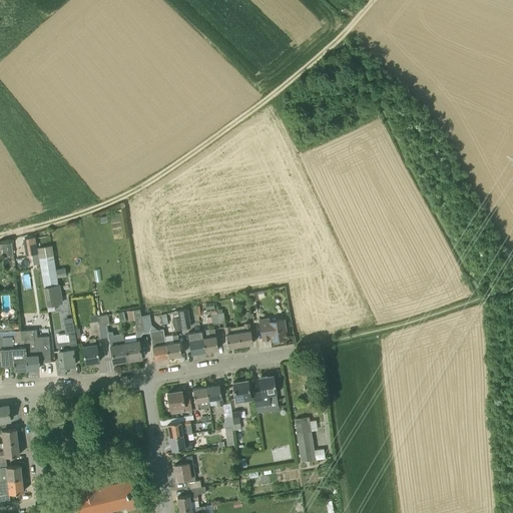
[(35,237),(24,239),(26,254),(37,252),(35,237)]
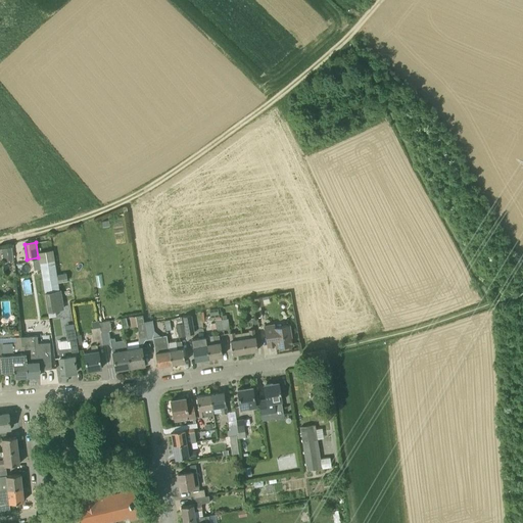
[(13,259),(12,253),(12,247),(2,248),(4,260),(13,259)]
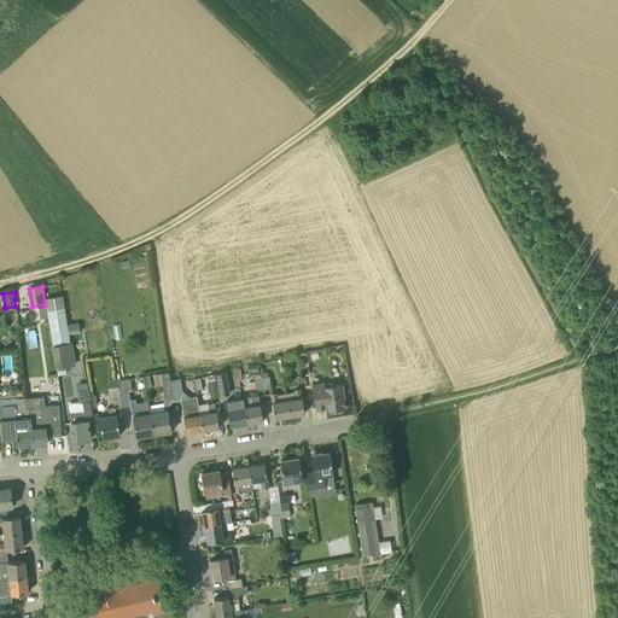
[(79,332),(77,322),(66,325),(62,295),(46,298),(56,367),(65,366),(74,365),(73,348),(71,342),(70,343),(69,333),(79,332)]
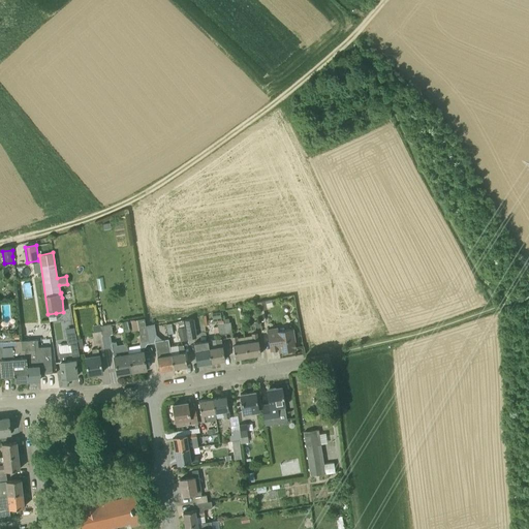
[(257,302),(257,304),(258,308),(260,321),(266,320),(263,310),(267,309),(267,307),(265,301),(257,302)]
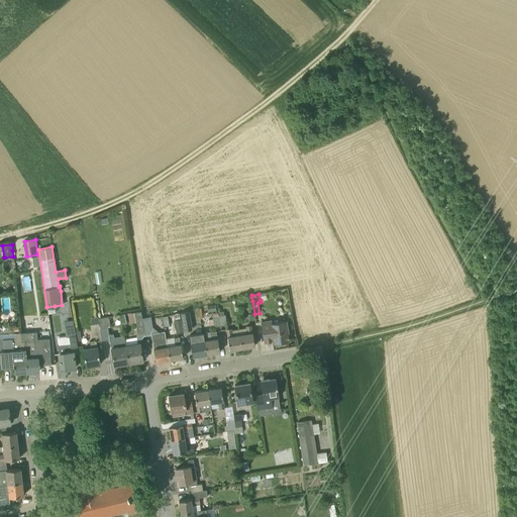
[(207,307),(208,315),(217,313),(215,305),(207,307)]
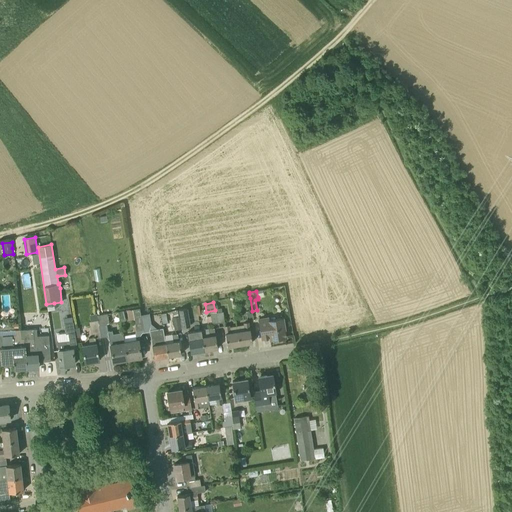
[(143,330),(142,320),(141,317),(139,308),(133,309),(137,331),(143,330)]
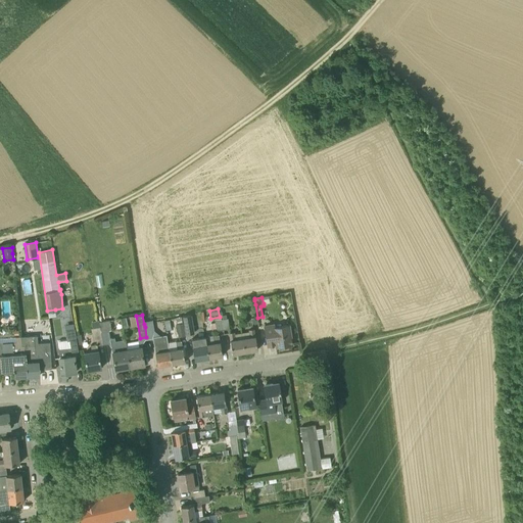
[(182,317),(183,323),(185,334),(194,333),(191,316),(182,317)]
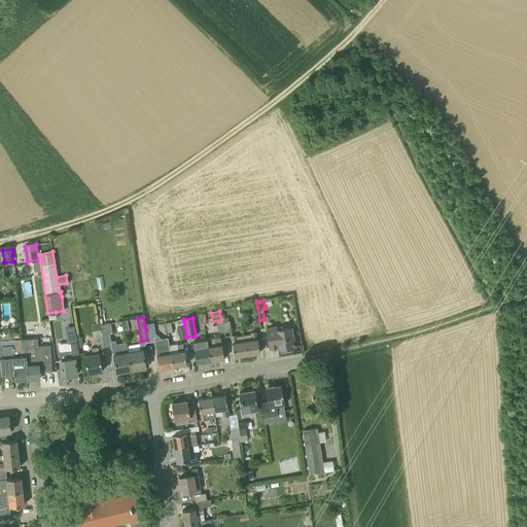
[(101,335),(109,334),(111,332),(109,323),(100,324),(101,329),(101,335)]
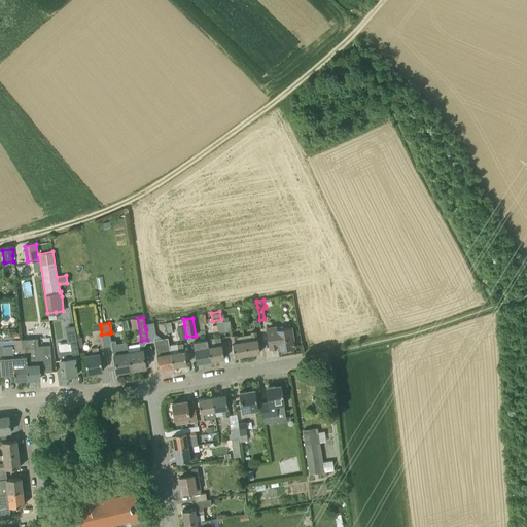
[(186,337),(184,325),(177,326),(180,339),(186,338),(186,337)]
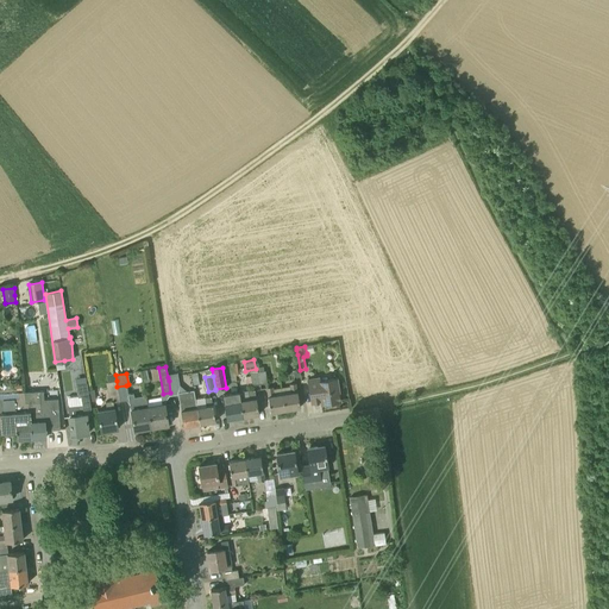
[(340,401),(337,378),(319,382),(318,378),(307,380),(312,403),(321,402),(321,405),(340,401)]
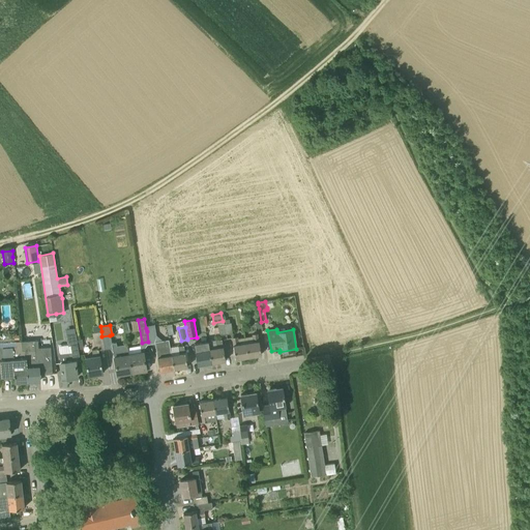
[(101,336),(101,331),(92,332),(94,346),(96,345),(104,344),(101,336)]
